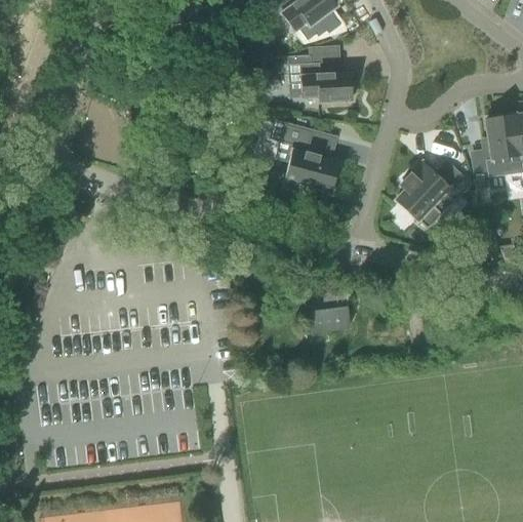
[(275,27),(286,18),(294,30),(307,21),(310,25),(337,5),(333,0),(265,0),(269,6),(263,10),(275,27)]
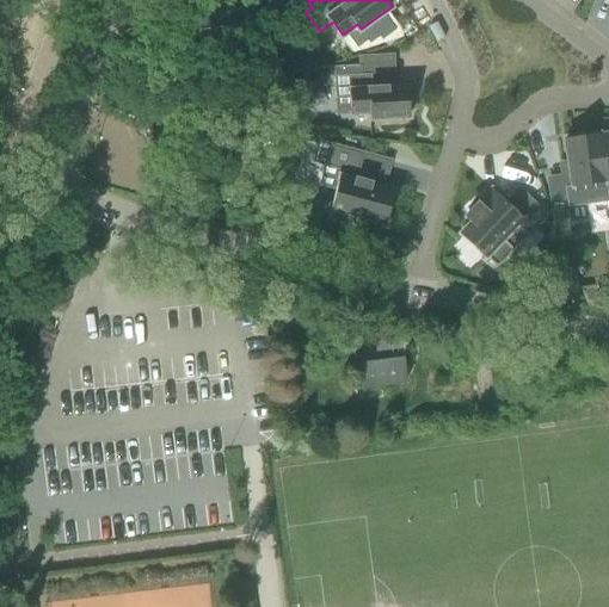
[(215,26),(200,28),(202,42),(216,41),(215,26)]
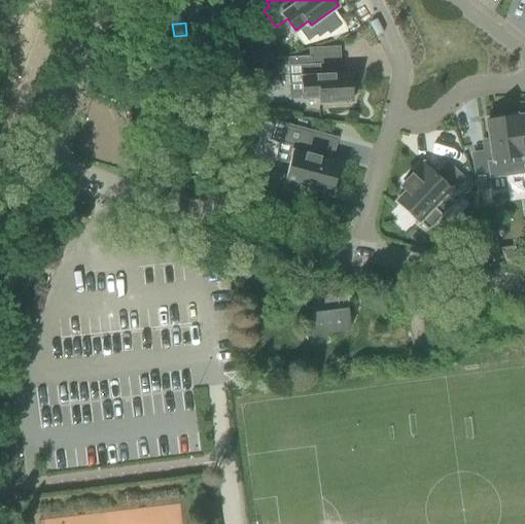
[(320,102),(354,100),(353,73),(335,74),(334,66),(321,66),(321,62),(313,62),(313,55),(289,56),(290,82),(303,82),(304,97),(320,96),(320,102)]
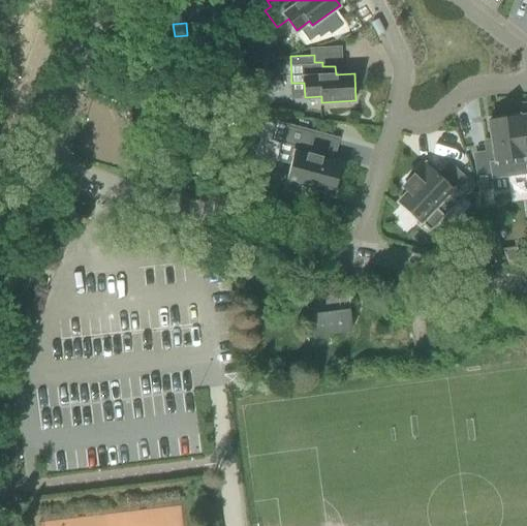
[(125,116),(126,118),(127,117),(135,113),(135,112),(134,111),(132,112),(130,107),(124,111),(127,115),(125,116)]
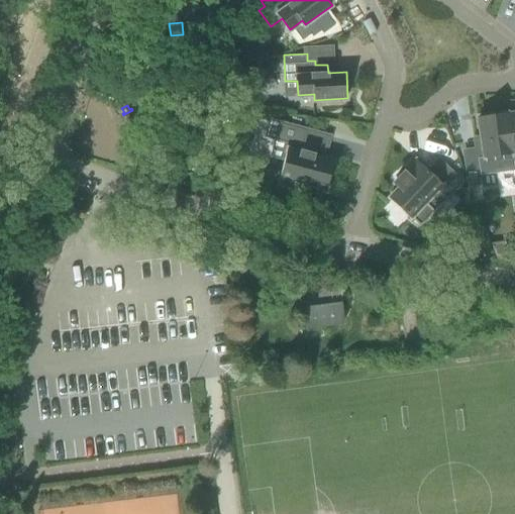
[(506,111),(479,115),(485,156),(478,157),(480,163),(466,165),(468,177),(471,186),(483,184),(481,174),(514,169),(514,163),(506,111)]
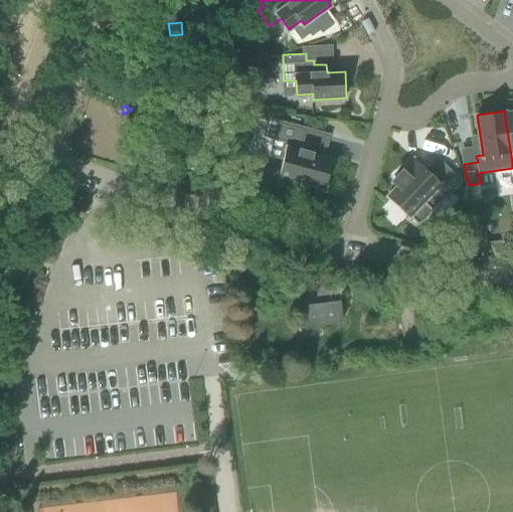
[(504,111),(512,162),(512,111),(506,112),(505,111),(504,111)]
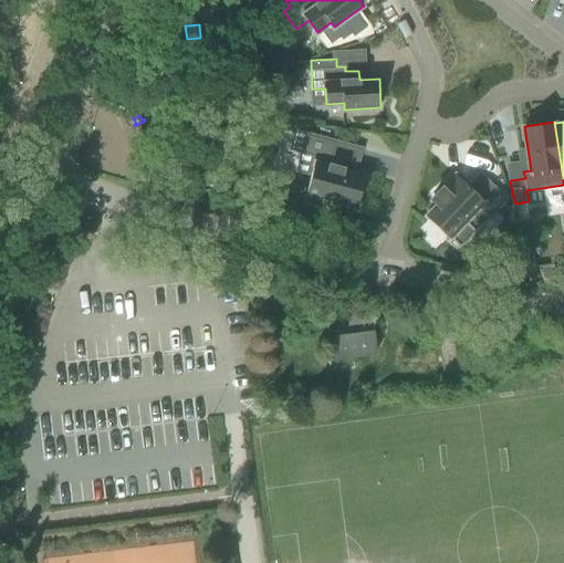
[(311,174),(306,193),(324,197),(323,201),(340,205),(340,201),(358,206),(367,174),(334,165),(335,159),(330,158),(335,139),(312,134),(306,152),(301,150),(296,169),(311,174)]
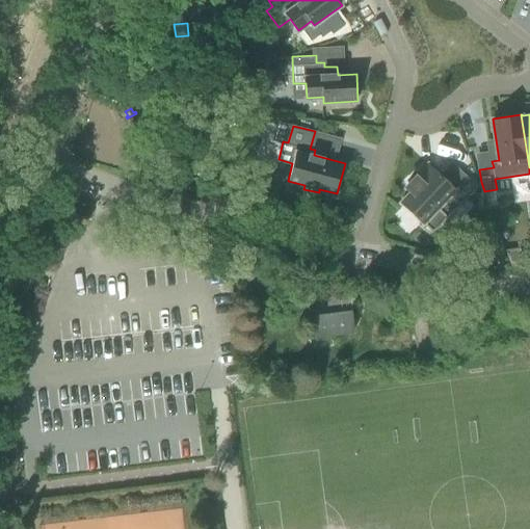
[(456,188),(457,187),(465,194),(475,184),(464,174),(454,183),(448,178),(447,180),(429,162),(406,186),(412,190),(401,202),(423,223),(424,222),(433,231),(448,215),(440,207),(456,188)]
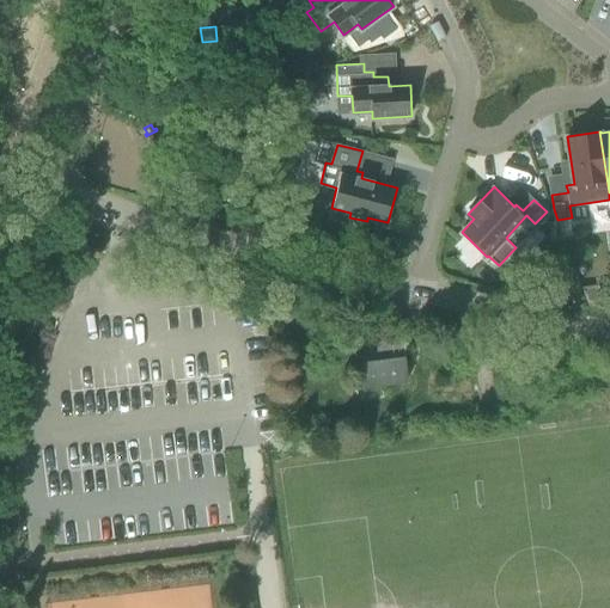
[(163,198),(163,200),(164,200),(178,203),(181,196),(180,195),(165,191),(164,191),(163,198)]
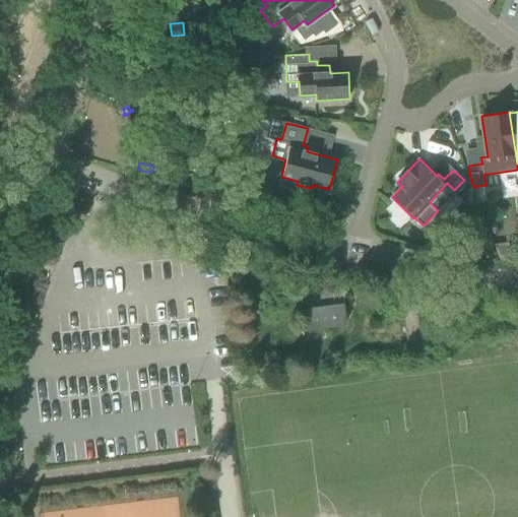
[(302,309),(304,329),(306,329),(305,327),(344,323),(345,325),(346,324),(345,312),(347,312),(346,292),(347,292),(347,288),(345,288),(345,287),(321,287),(321,288),(322,288),(323,307),(302,309)]
